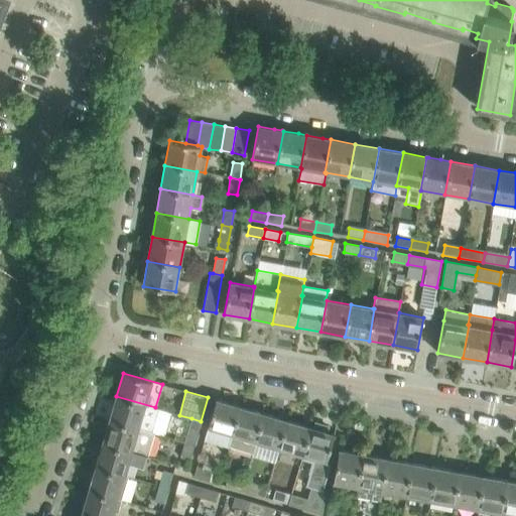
[(155,407),(116,396),(110,418),(151,431),(158,408),(155,407)]
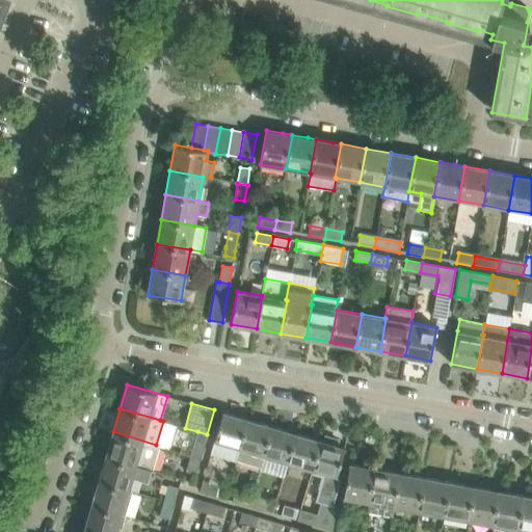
[(214,453),(236,459),(247,420),(222,413),(212,447),(214,453)]
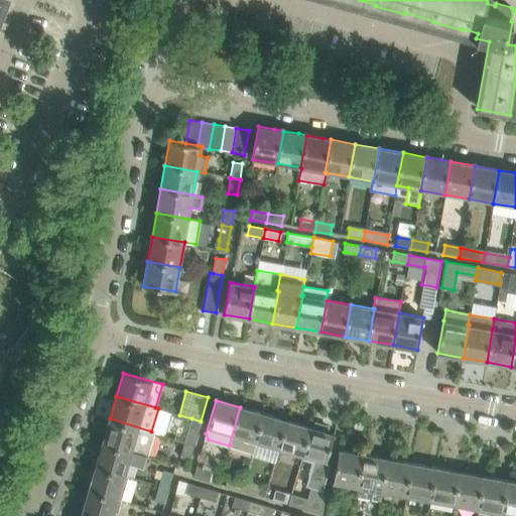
[(263,413),(240,407),(229,445),(252,453),(263,413)]
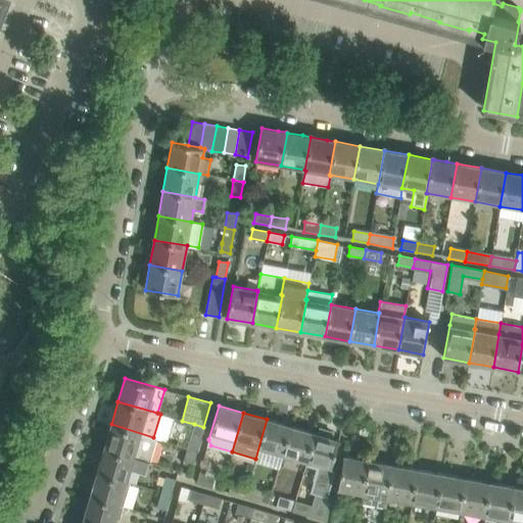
[(255,459),(255,461),(279,468),(282,457),(290,426),(267,419),(255,459)]
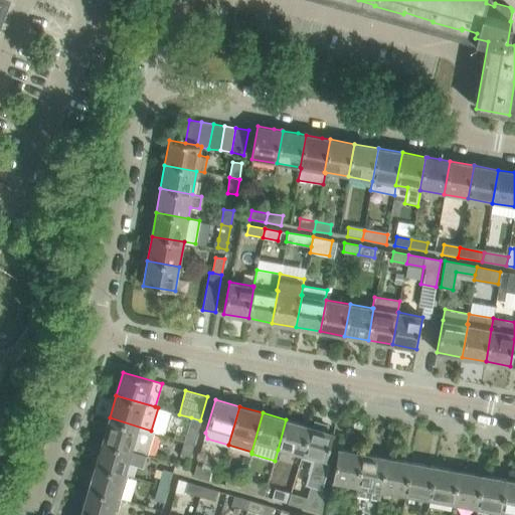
[(110,417),(103,442),(146,455),(147,455),(154,431),(151,431),(110,417)]
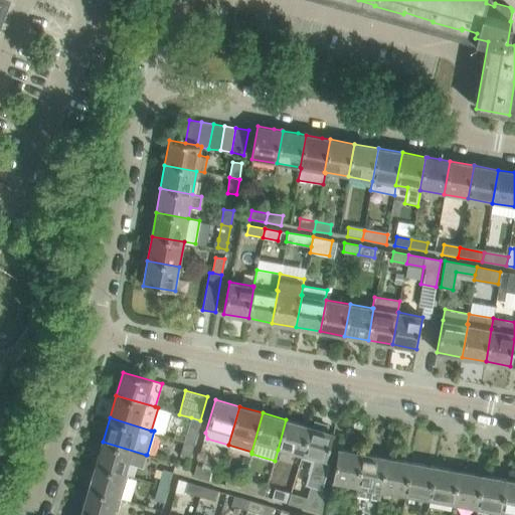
[(191,417),(185,441),(194,443),(200,420),(191,417)]
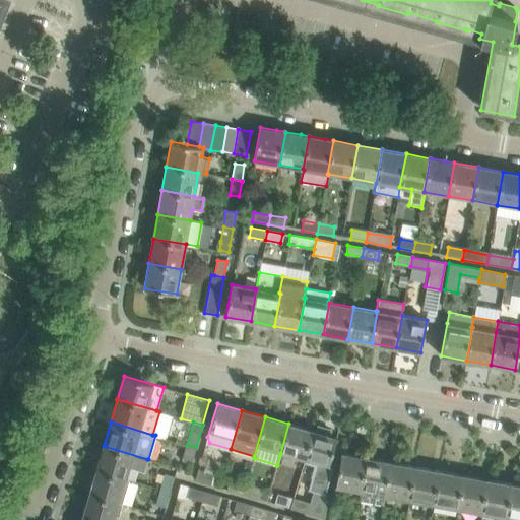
[(291,457),(304,461),(313,431),(288,424),(280,454),(281,455),(282,451),(293,454),(291,457)]
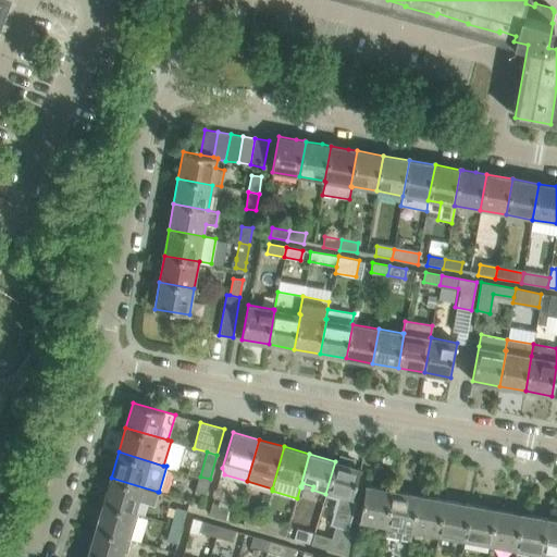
[(335,461),(325,494),(326,494),(327,491),(338,494),(337,498),(330,524),(335,525),(332,537),(329,547),(347,553),(350,535),(347,528),(348,523),(354,503),(351,502),(361,469),(353,467),(354,460),(341,456),(338,462),(335,461)]
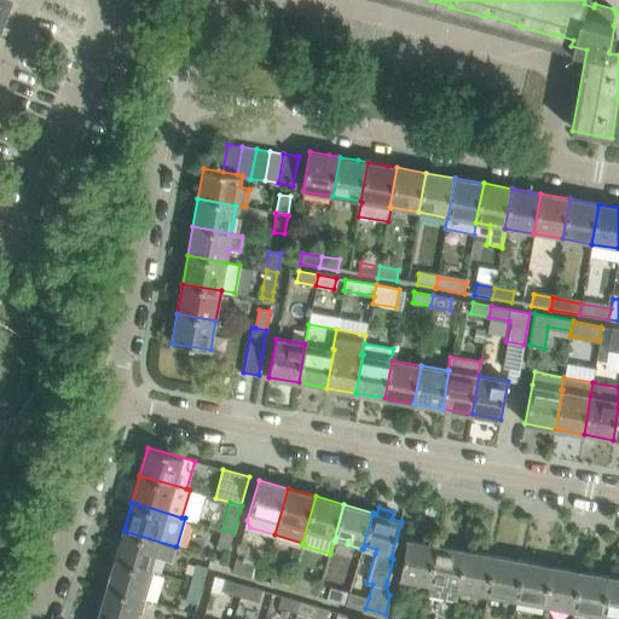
[(233,532),(223,530),(217,548),(229,550),(233,532)]
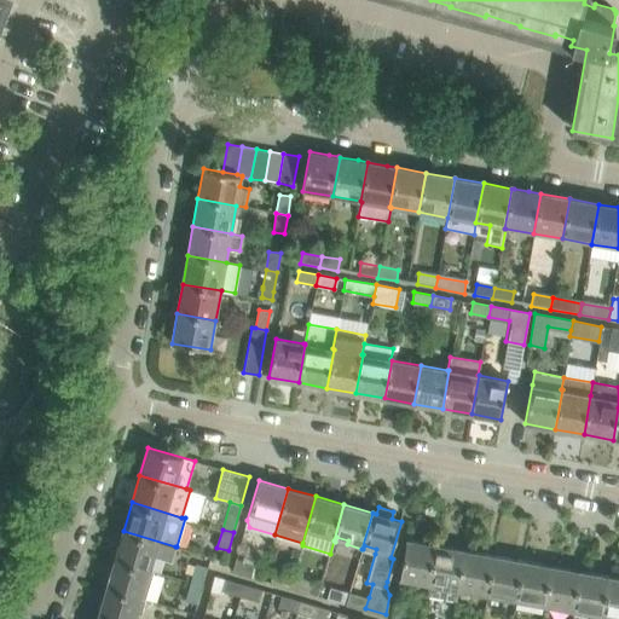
[(123,531),(115,559),(150,570),(154,556),(171,561),(175,547),(123,531)]
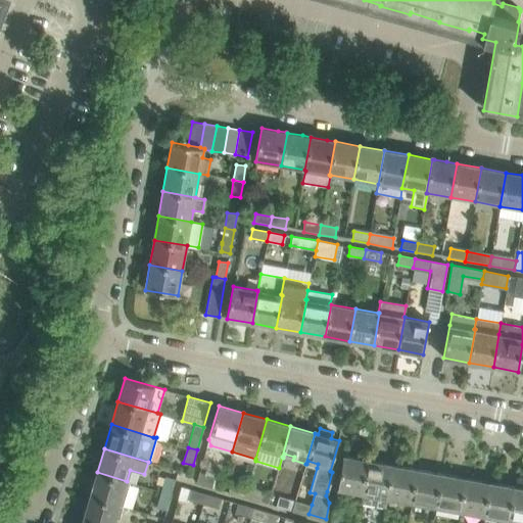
[(337,488),(363,493),(368,461),(343,456),(337,488)]
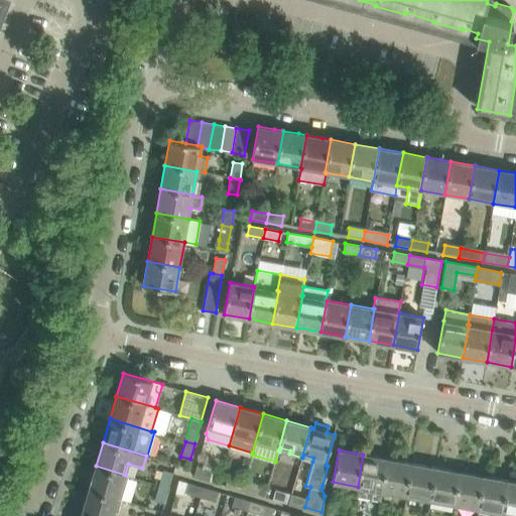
[(358,487),(356,493),(380,498),(381,491),(387,459),(363,455),(358,487)]
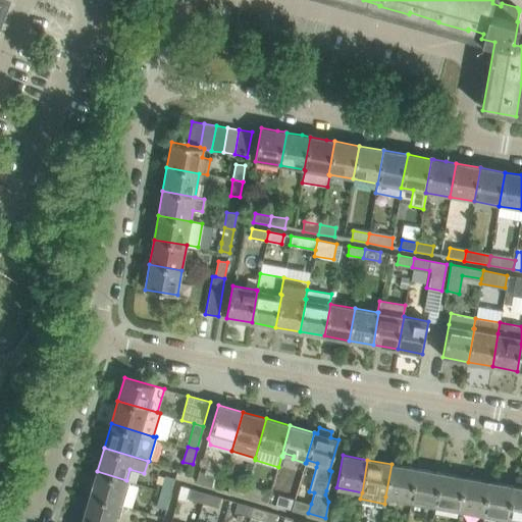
[(385,497),(411,501),(416,469),(392,464),(385,497)]
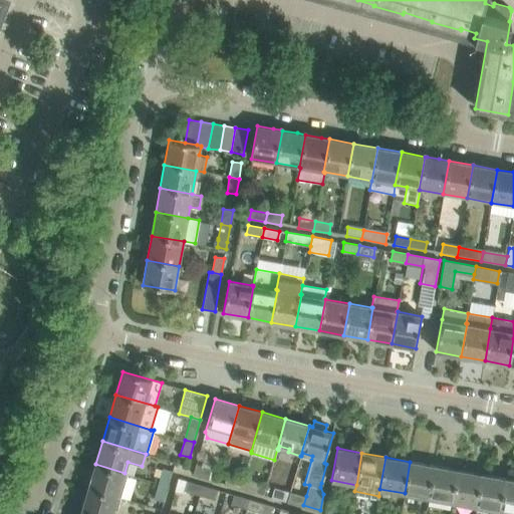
[(428,498),(434,466),(410,462),(405,493),(428,498)]
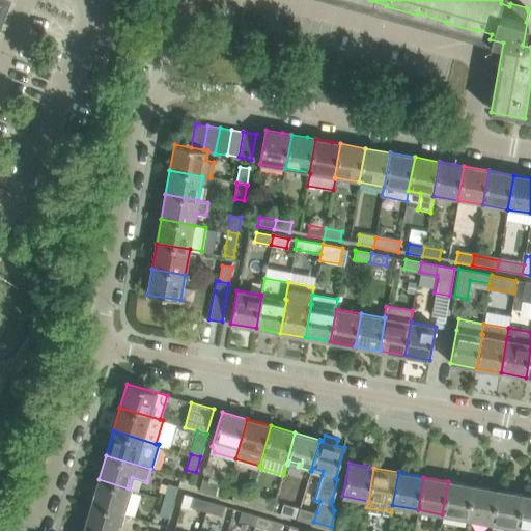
[(133,490),(129,488),(99,479),(91,504),(126,513),(129,502),(133,490)]
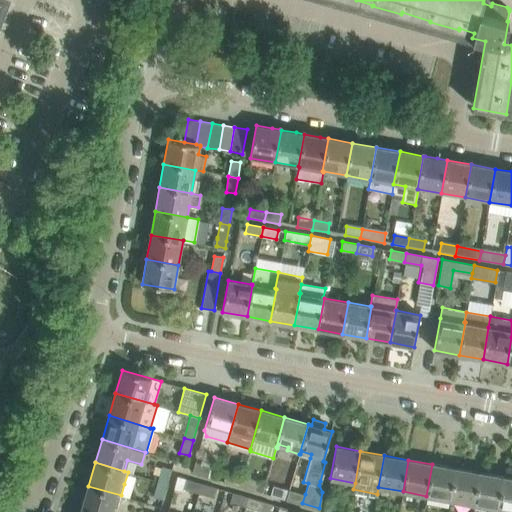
[(210,466),(195,462),(192,471),(207,475),(210,466)]
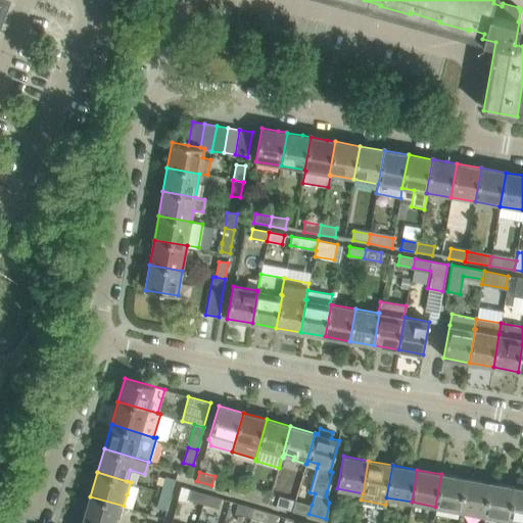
[(435,507),(460,511),(465,478),(441,474),(435,507)]
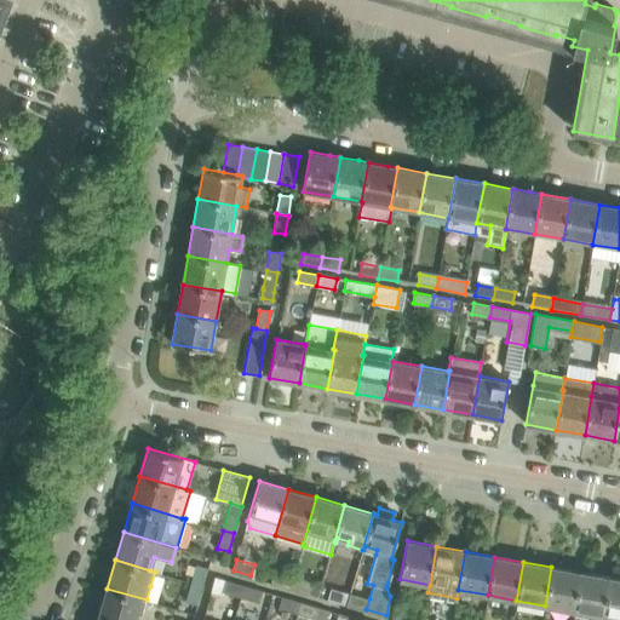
[(191,583),(202,586),(208,568),(197,564),(191,583)]
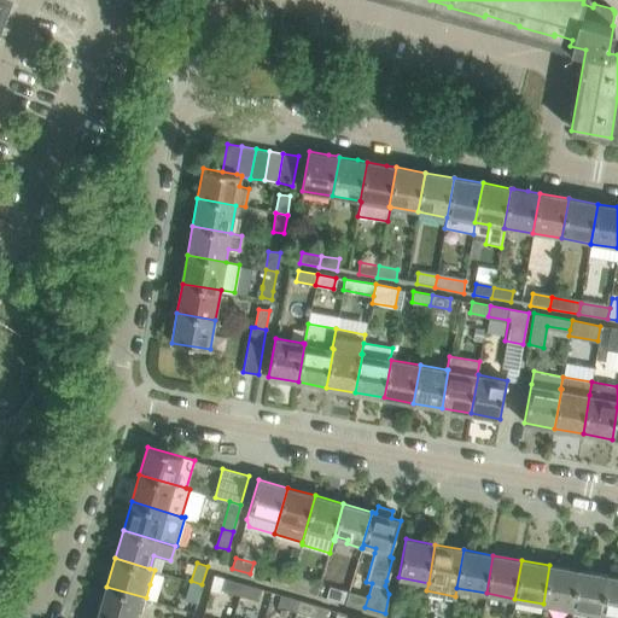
[(572,608),(579,571),(549,565),(543,604),(572,608)]
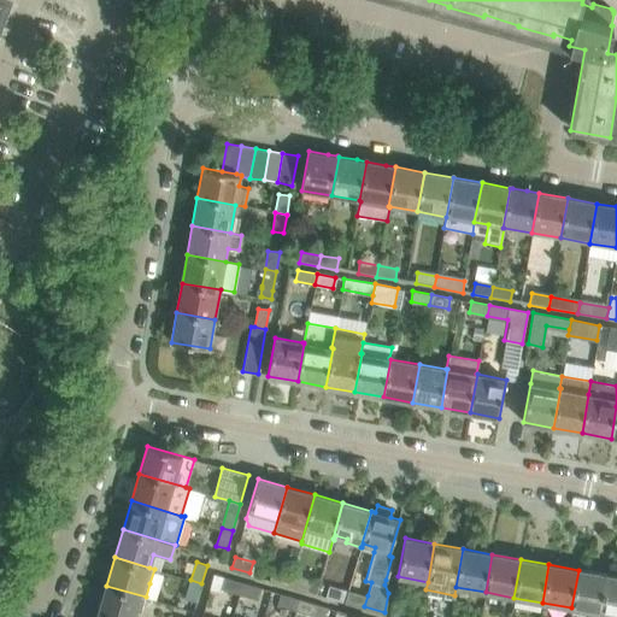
[(271,579),(289,585),(292,574),(274,568),(271,579)]
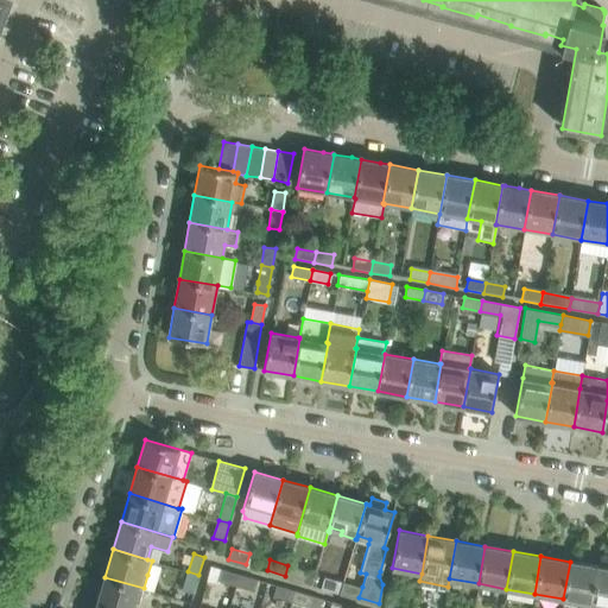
[(562,607),(591,607),(593,605),(590,605),(597,567),(570,562),(563,599),(564,600),(562,607)]
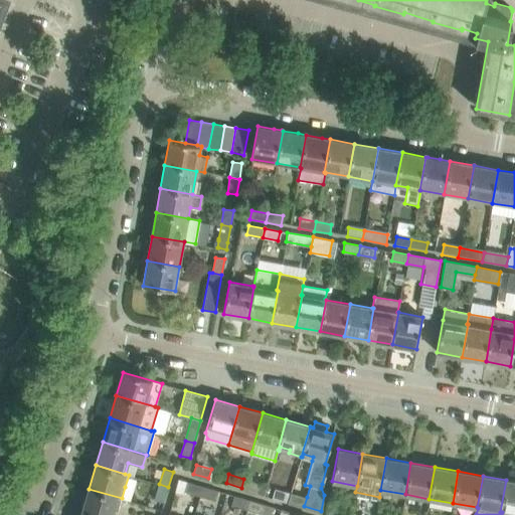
[(243,479),(241,488),(256,492),(260,483),(243,479)]
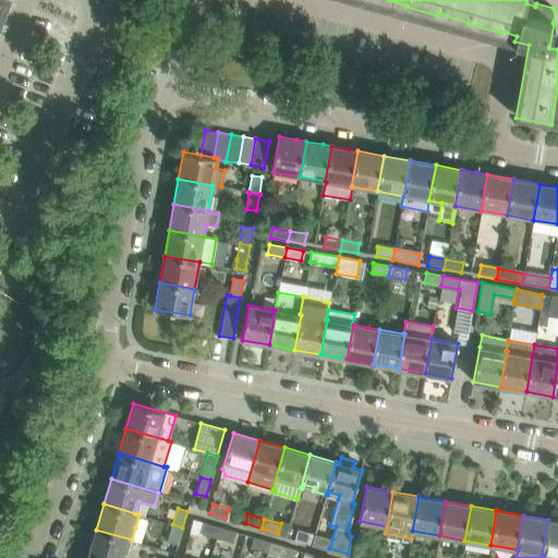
[(557,557),(557,521),(548,520),(542,555),(544,555),(543,557),(557,557)]
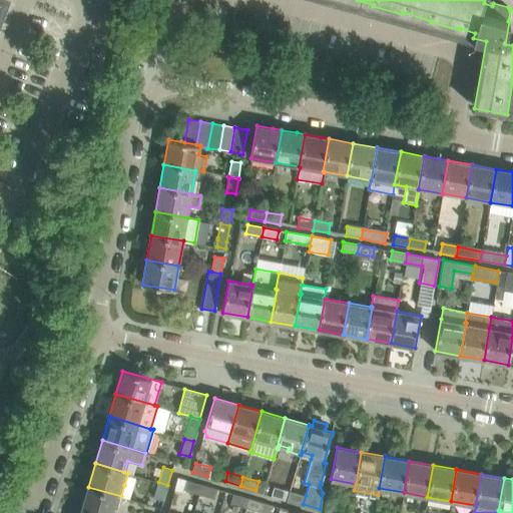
[(200,494),(203,485),(188,480),(185,490),(200,494)]
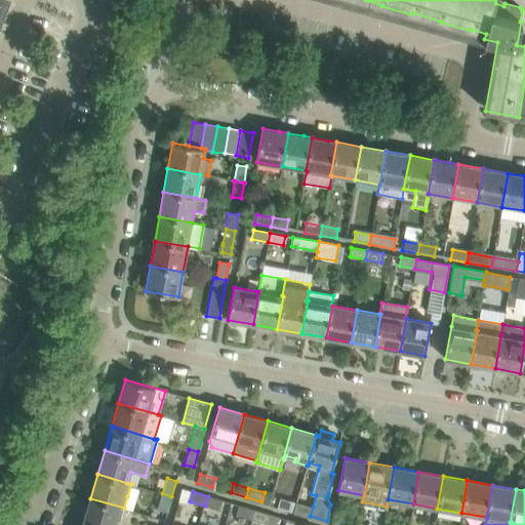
[(171,496),(162,493),(158,510),(167,512),(171,496)]
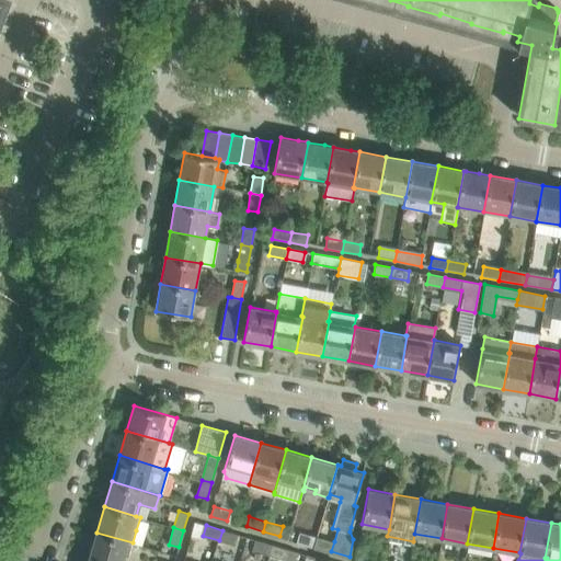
[(236,546),(239,535),(222,530),(219,540),(236,546)]
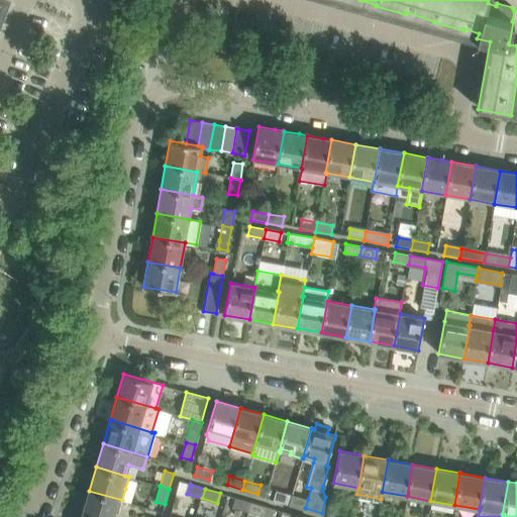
[(274,499),(289,503),(292,494),(277,490),(274,499)]
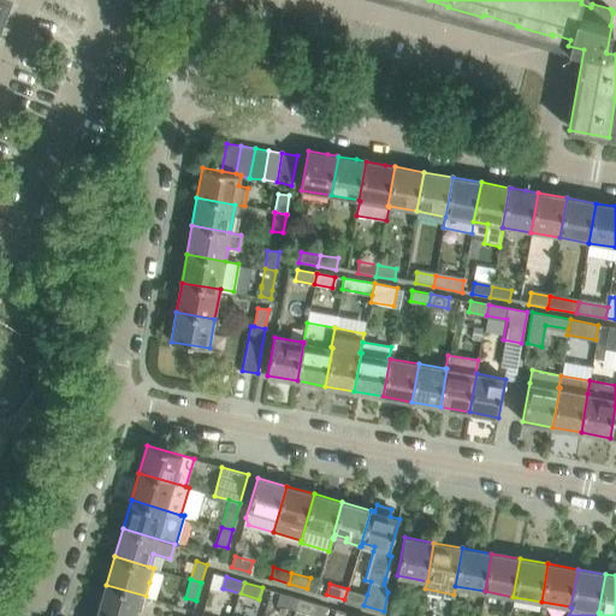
[(106,585),(98,612),(107,615),(135,615),(137,609),(141,610),(146,596),(106,585)]
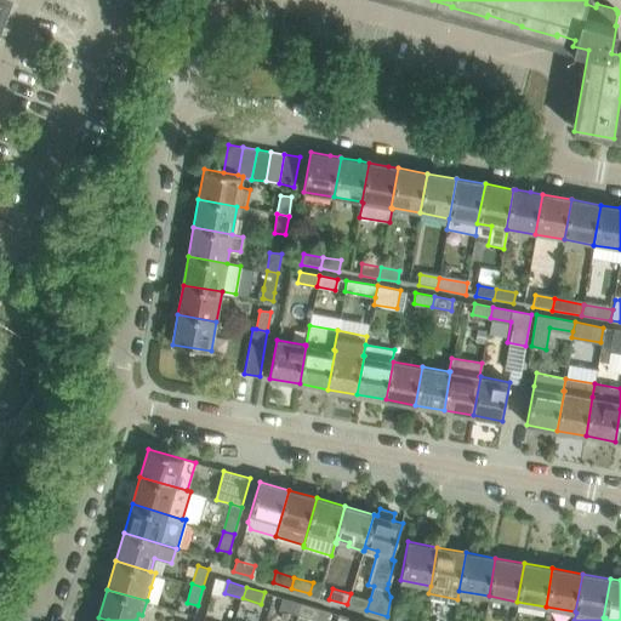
[(351,593),(347,604),(365,610),(369,599),(351,593)]
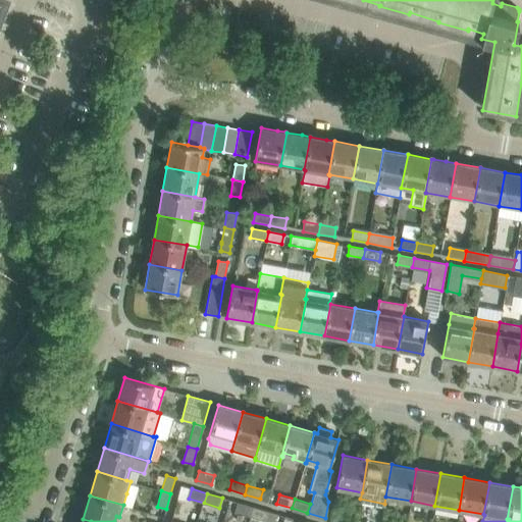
[(251,517),(254,507),(239,503),(236,512),(251,517)]
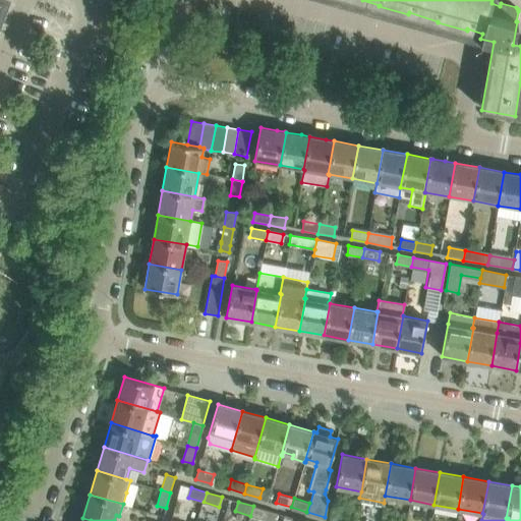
[(253,506),(250,516),(264,520),(263,520),(273,520),(276,513),(269,511),(253,506)]
